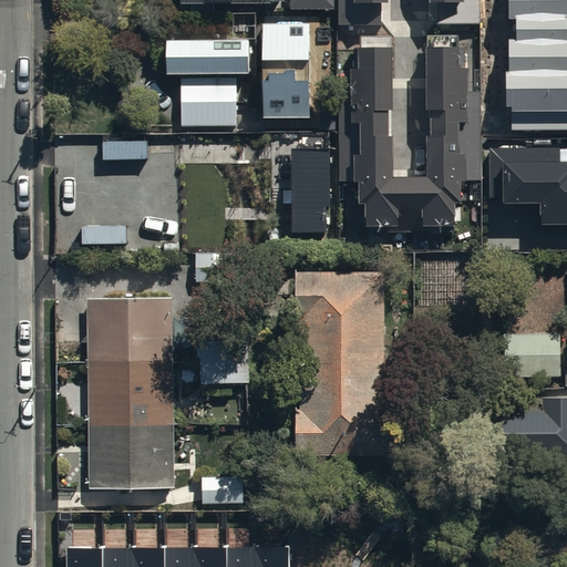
[(260,0),(261,10),(332,10),(332,0),(260,0)]
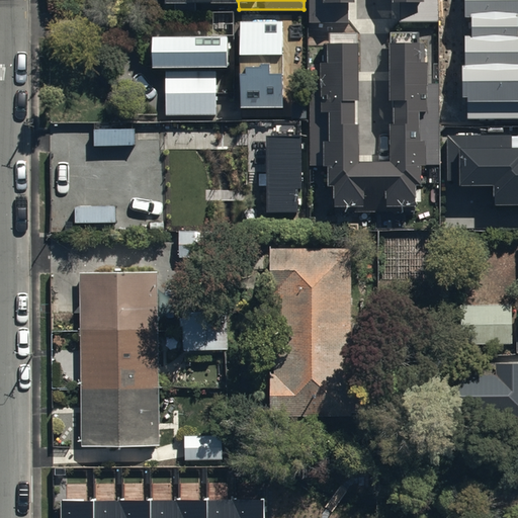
[(308,0),(309,20),(346,19),(346,1),(351,1),(351,0),(308,0)]
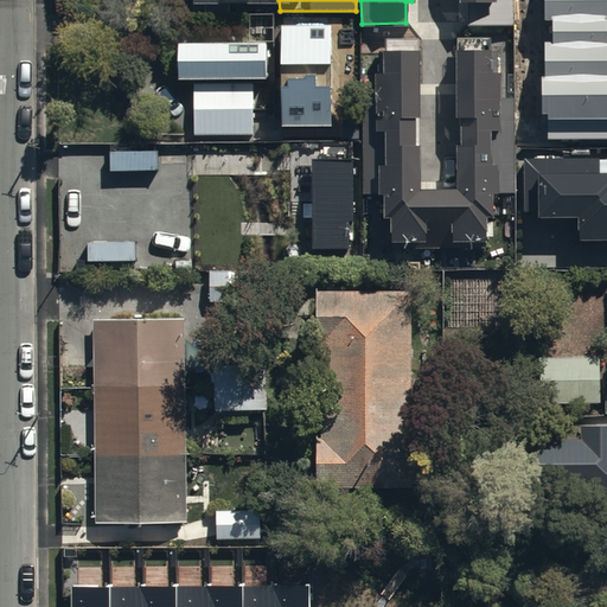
[(458,0),(458,2),(465,2),(465,24),(509,24),(508,0),(458,0)]
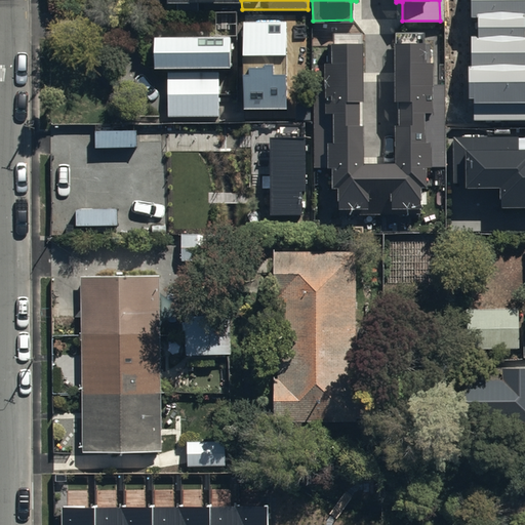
[(524,0),(471,0),(472,16),(478,16),(478,37),(472,37),(472,67),(469,67),(469,98),(474,98),(474,120),(524,120),(524,0)]
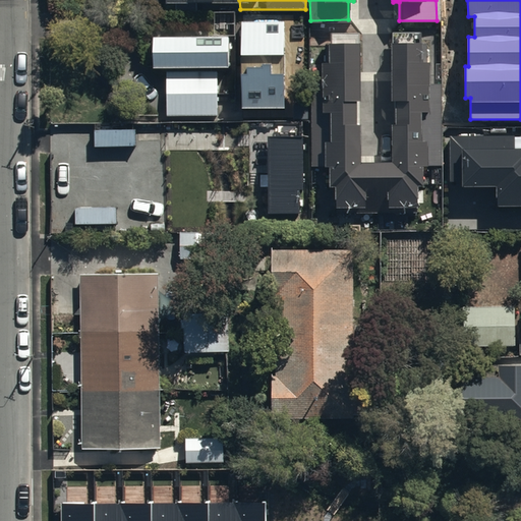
[(241,44),(285,43),(286,16),(241,16),(241,44)]
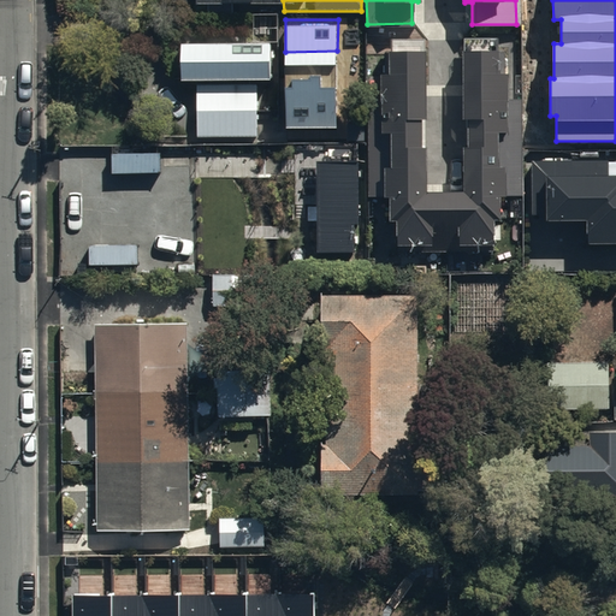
[(181,41),(181,81),(271,80),(271,43),(265,43),(265,35),(247,35),(247,40),(181,41)]
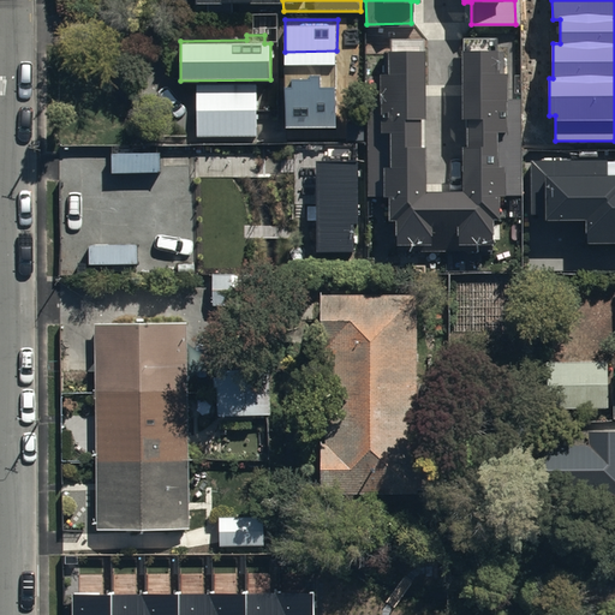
[(493,53),(461,53),(461,117),(466,117),(466,144),(461,144),(461,189),(425,190),(424,144),(419,144),(419,120),(423,120),(422,49),(384,51),(386,71),(377,71),(378,133),(387,133),(388,163),(383,165),(383,193),(387,193),(388,216),(394,216),(395,250),(490,248),(490,216),(499,216),(499,193),(502,193),(502,163),(497,165),(496,126),(503,126),(502,72),(494,72),(493,53)]
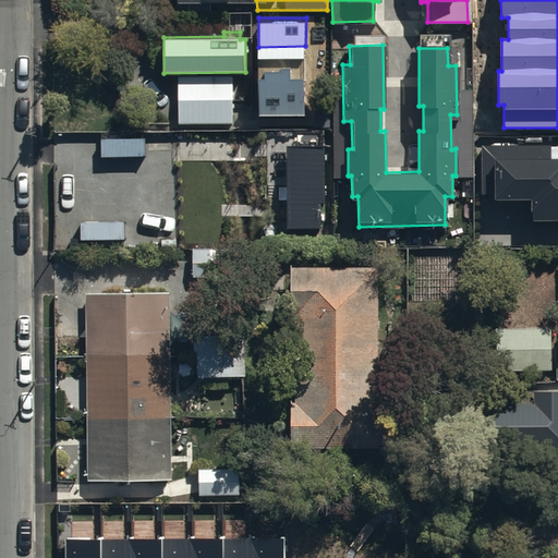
[(290,55),(258,55),(257,112),(305,112),(305,70),(290,70),(290,55)]
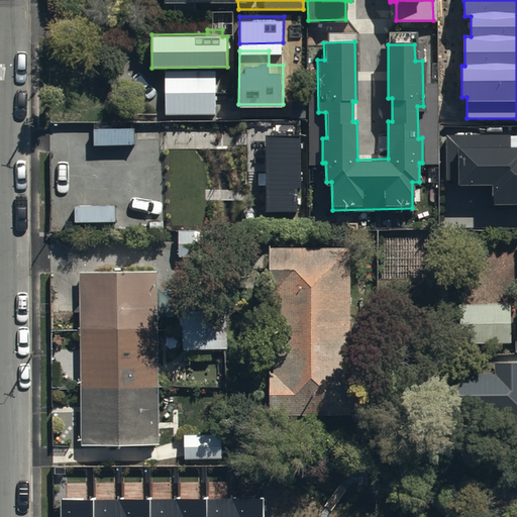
[(215,71),(166,71),(166,114),(215,114),(215,71)]
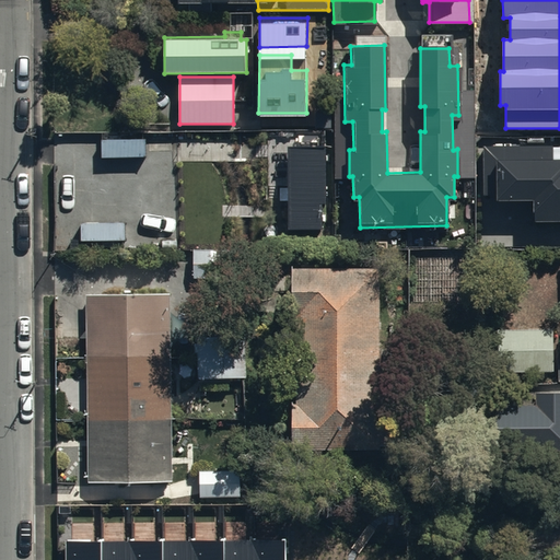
[(559,155),(548,155),(548,142),(480,142),(480,193),(492,193),(492,198),(529,198),(529,219),(559,218),(559,155)]
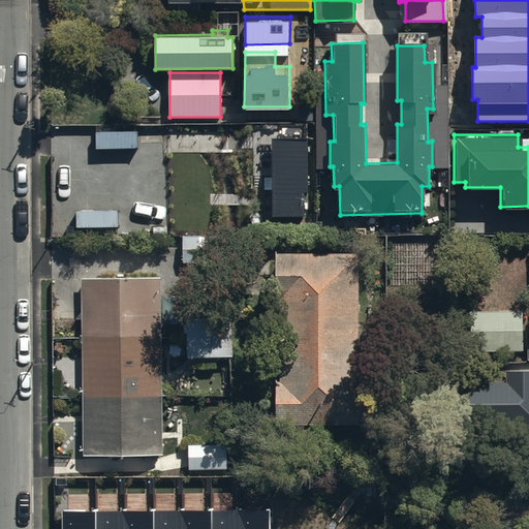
[(310,144),(274,145),(275,221),(306,220),(306,199),(310,199),(310,144)]
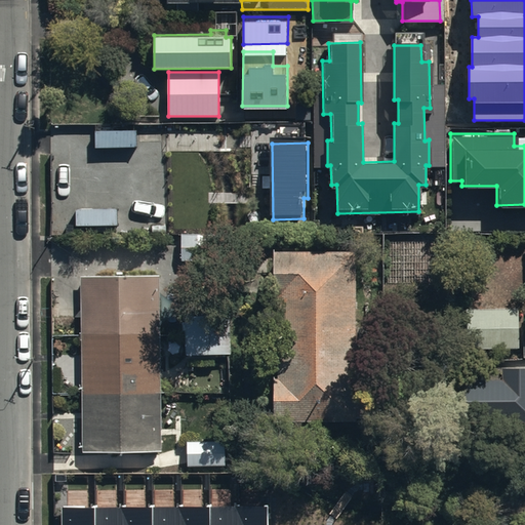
[(197,257),(196,232),(178,233),(179,258),(197,257)]
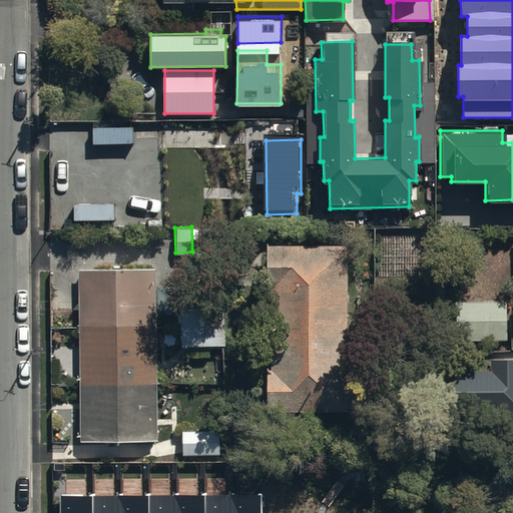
[(347,237),(265,237),(265,409),(344,409),(344,368),(347,368),(347,237)]
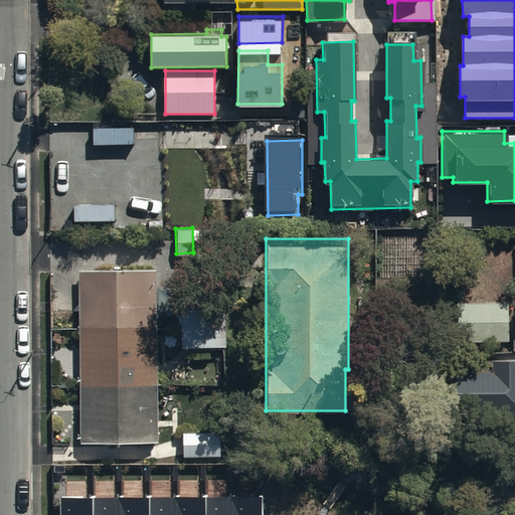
[(77,265),(77,323),(77,383),(78,444),(157,443),(157,381),(156,324),(156,264),(77,265)]
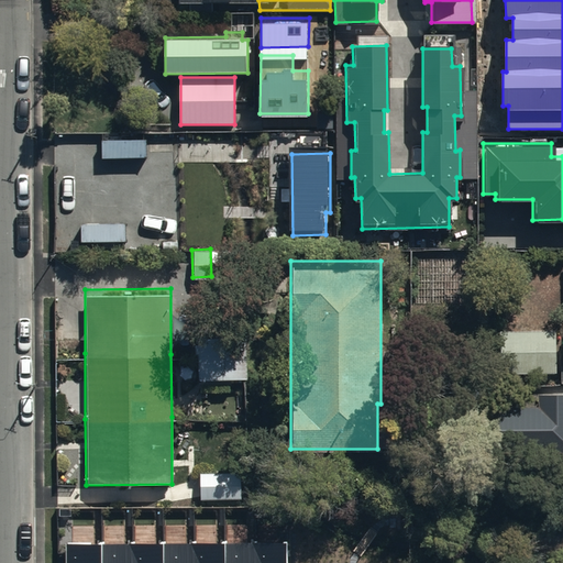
[(555,326),(499,326),(498,370),(555,370),(555,326)]
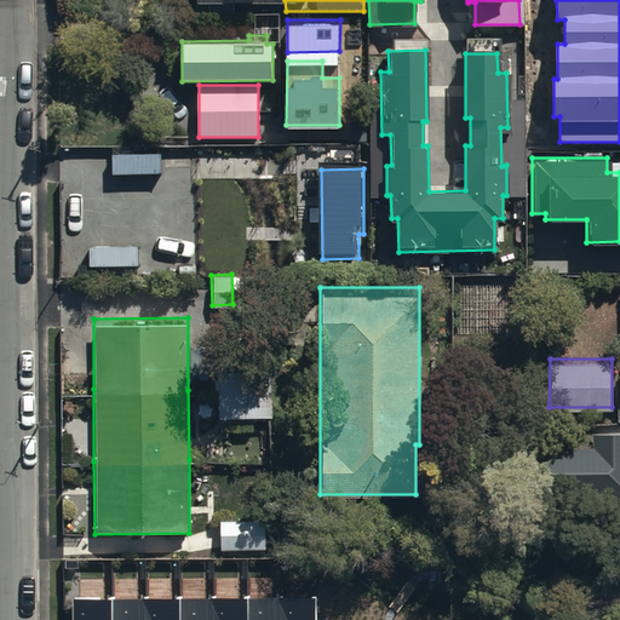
[(269,375),(220,375),(220,429),(256,428),(256,415),(269,414),(269,375)]
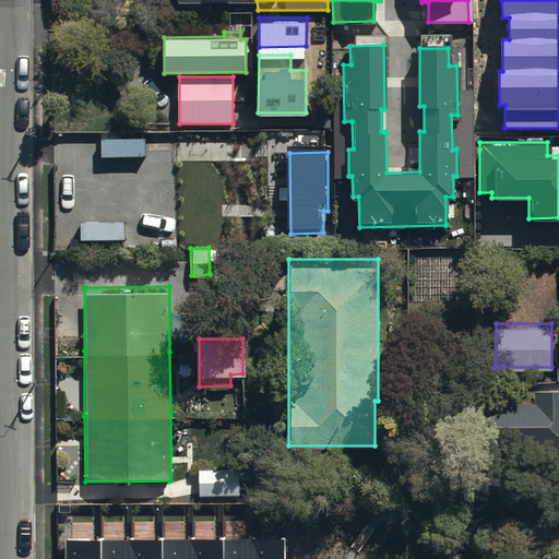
[(494,444),(558,443),(558,383),(534,384),(534,401),(494,401),(494,444)]
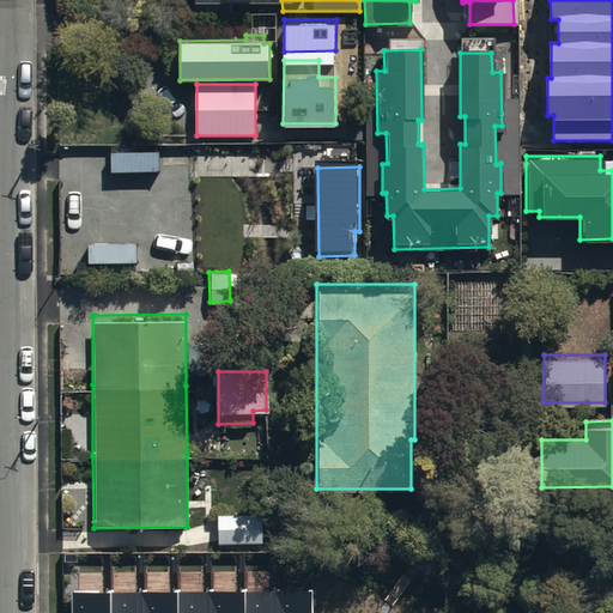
[(262,508),(217,508),(217,541),(262,541),(262,508)]
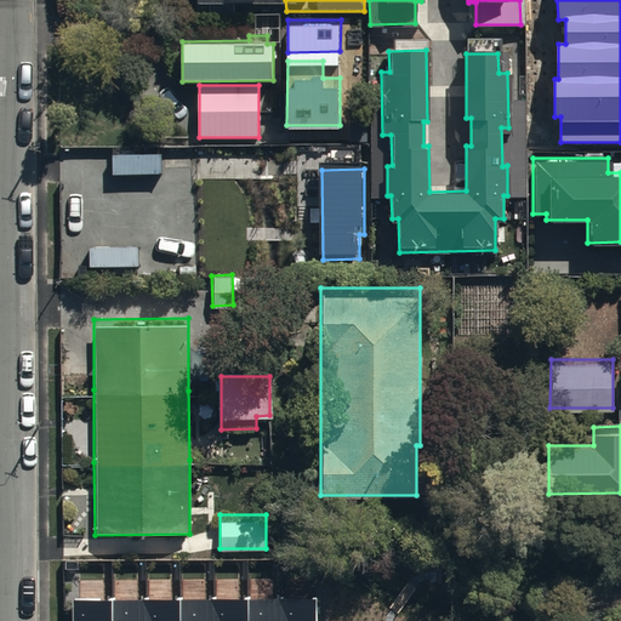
[(315,620),(315,598),(74,600),(73,620),(315,620)]
